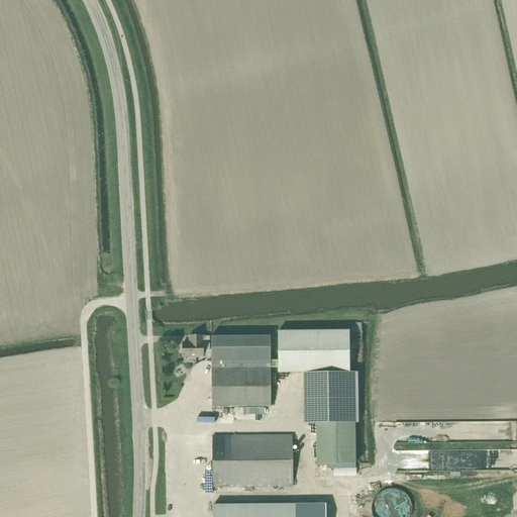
[(316,424),(317,466),(328,466),(355,464),(354,423),(358,423),(357,373),(349,373),(349,332),(278,332),(278,373),(303,373),(304,424),(316,424)]
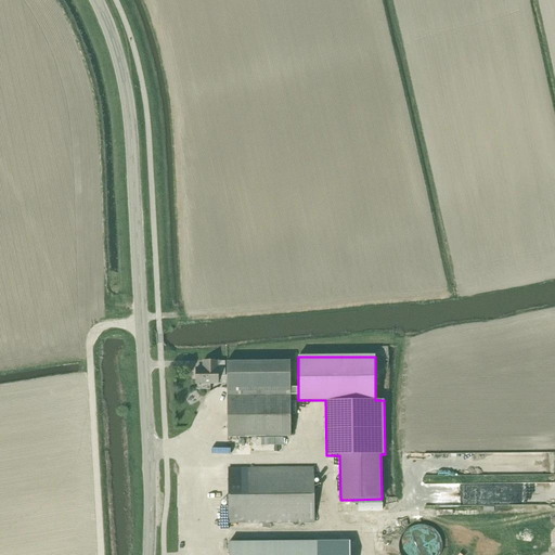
[(196,368),(196,370),(196,384),(197,384),(197,390),(210,390),(210,384),(218,383),(218,376),(226,376),(226,362),(218,362),(218,361),(203,361),(203,368),(196,368)]
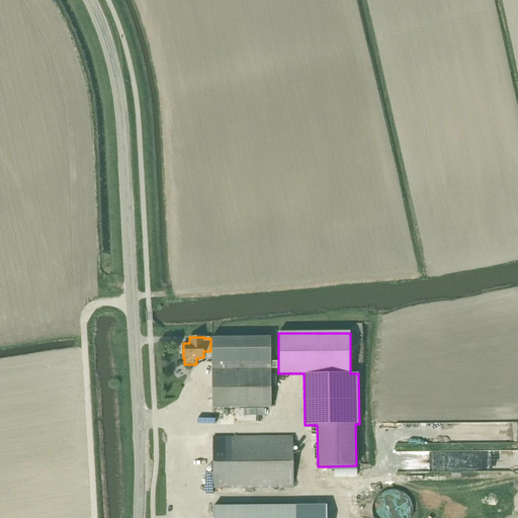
[(212,338),(212,351),(212,408),(233,408),(233,422),(263,421),(263,408),(271,408),(271,367),(275,367),(275,360),(271,360),(271,337),(212,338)]
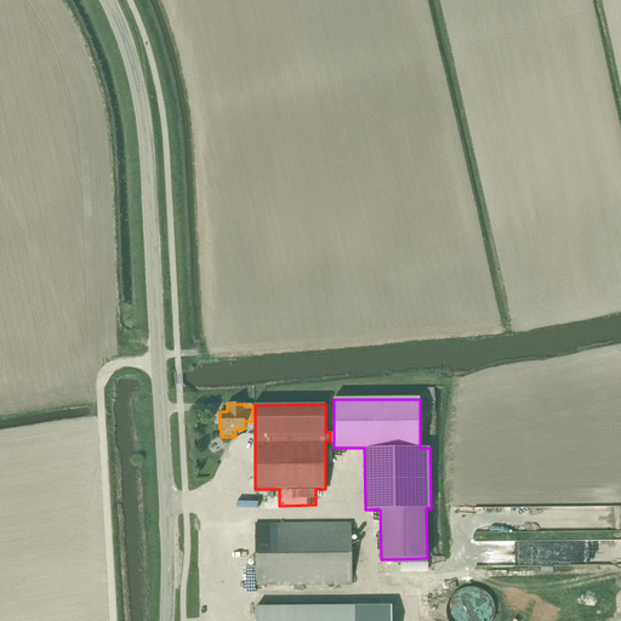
[(256,586),(352,585),(351,524),(256,524),(256,567),(256,586)]
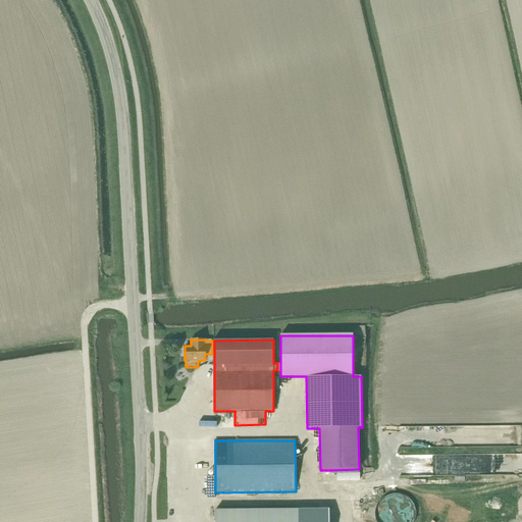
[(378,521),(412,521),(418,503),(387,492),(378,521)]
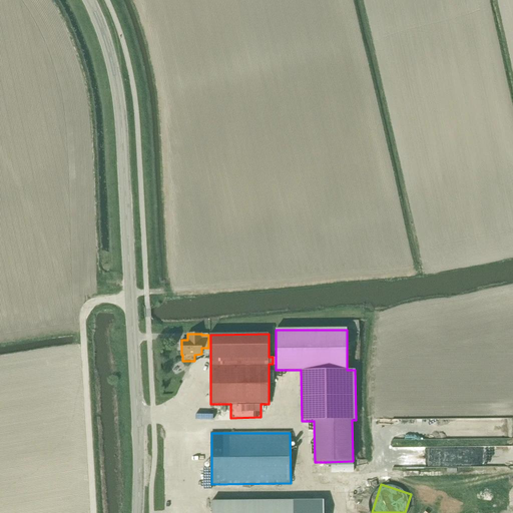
[(293,512),(293,500),(211,501),(211,512),(293,512)]
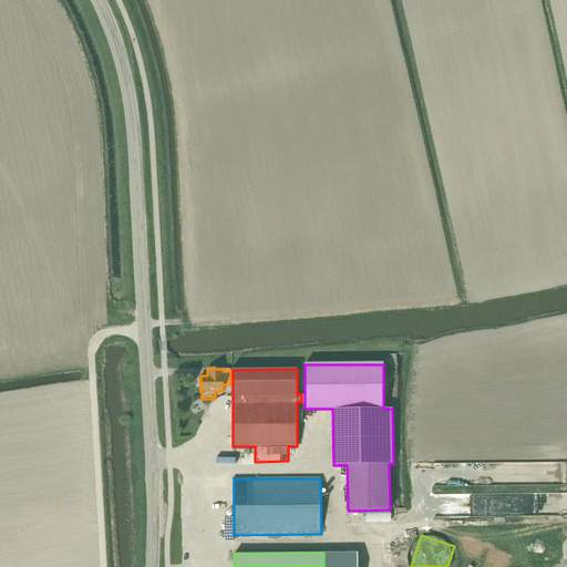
All buildings are outlined.
